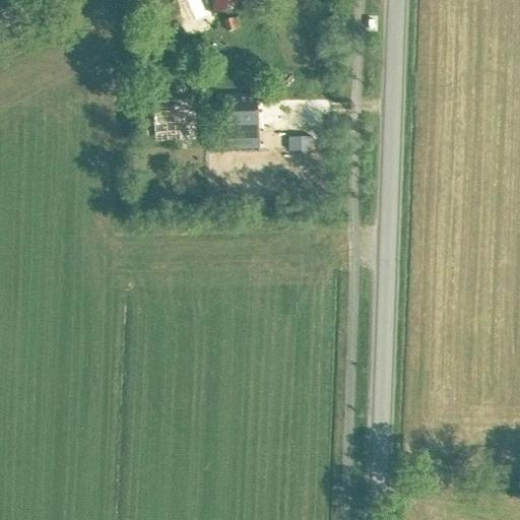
[(205,0),(211,14),(244,0),(205,0)]
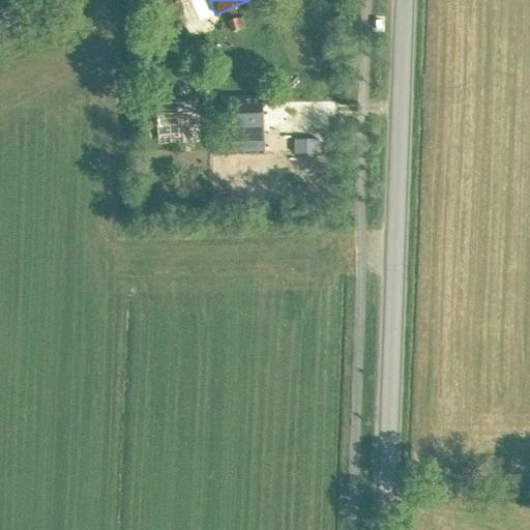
[(231,31),(239,29),(238,28),(236,19),(236,18),(228,21),(231,31)]
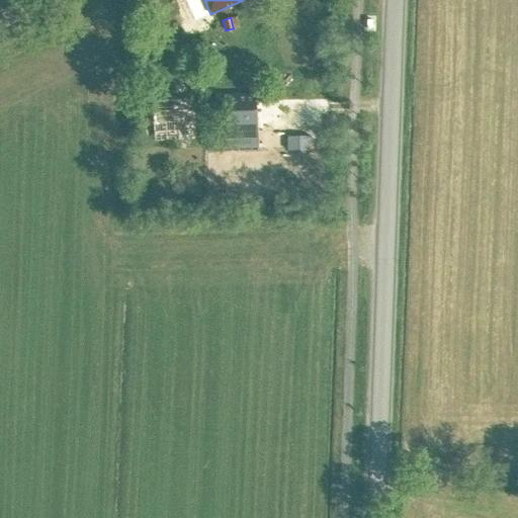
[(225,150),(257,148),(255,93),(223,94),(225,133),(225,150)]
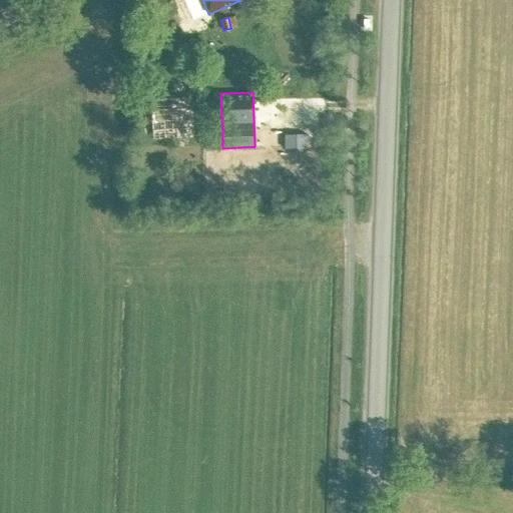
[(151,101),(153,141),(193,139),(191,99),(151,101)]
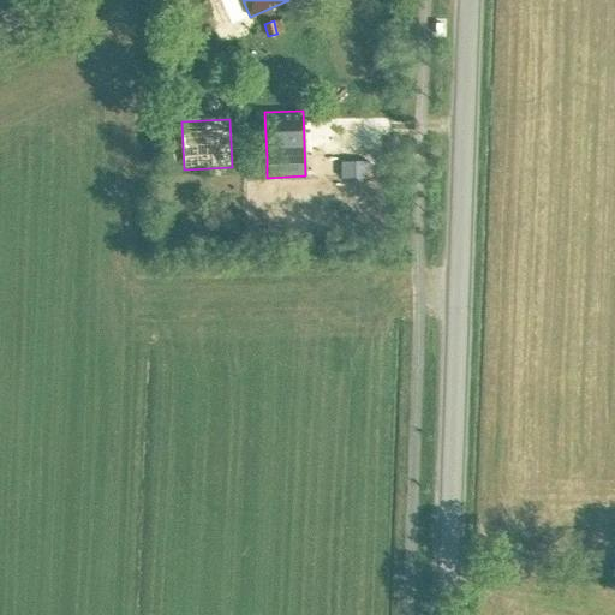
[(341,179),(369,179),(369,162),(340,162),(341,179)]
